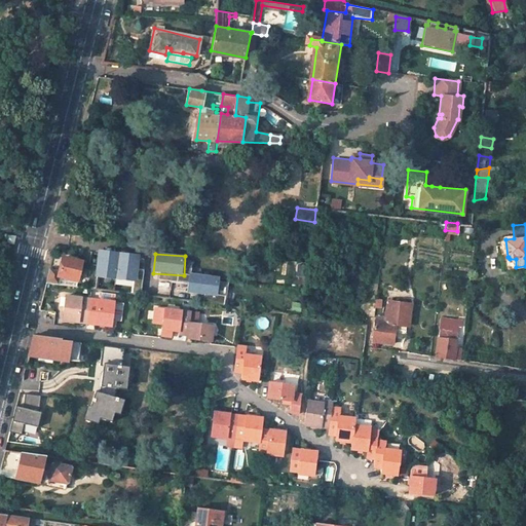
[(46,285),(76,288),(83,263),(64,257),(60,272),(49,269),(46,285)]
